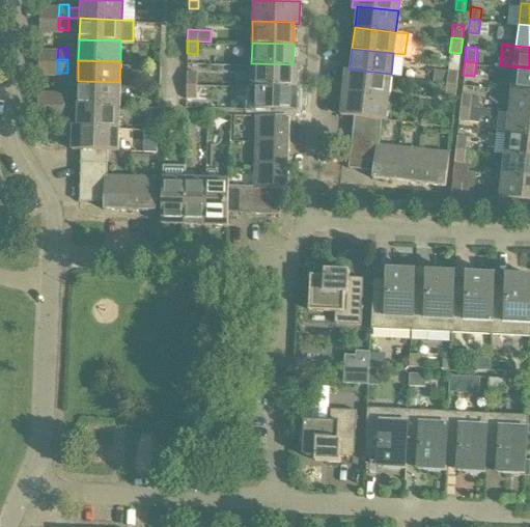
[(293,64),(251,63),(251,85),(298,86),(298,63),(293,63),(293,64)]
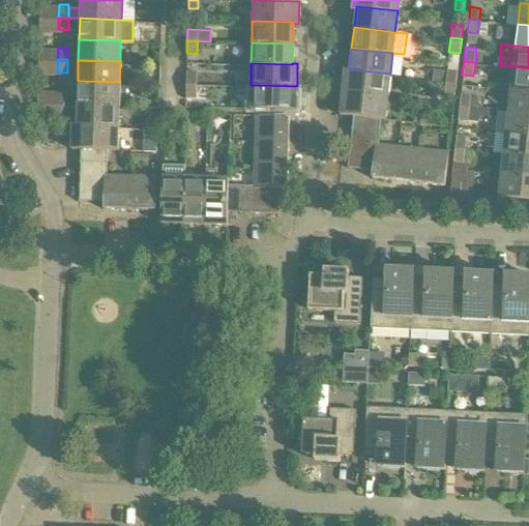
[(528,68),(512,66),(510,88),(528,89),(528,68)]
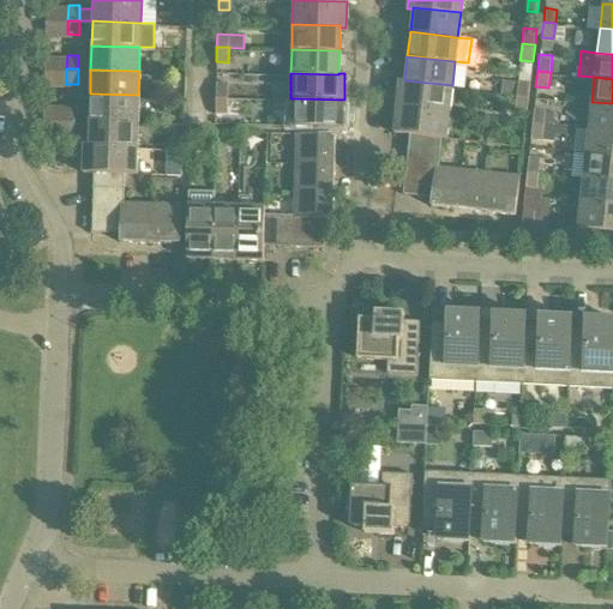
[(400,78),(396,104),(450,110),(452,85),(404,80),(404,78),(400,78)]
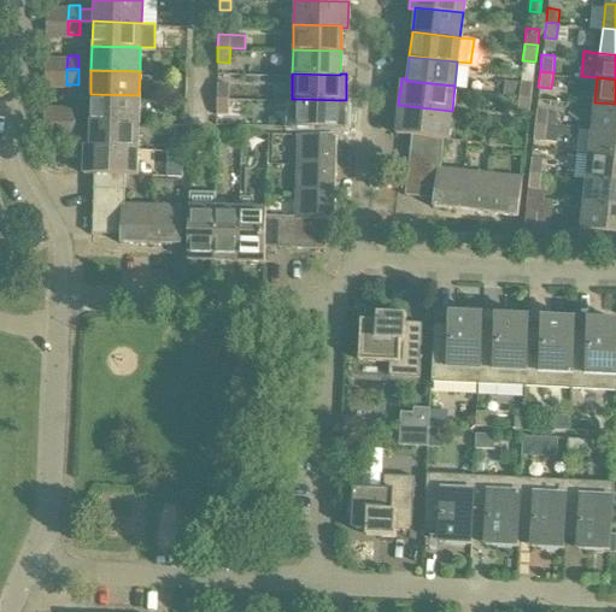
[(518,94),(531,95),(533,80),(521,78),(518,94)]
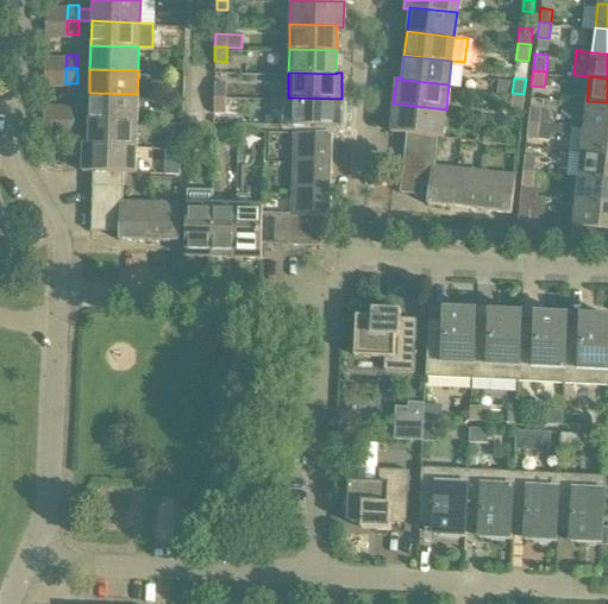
[(213,94),(226,95),(226,79),(214,79),(213,94)]
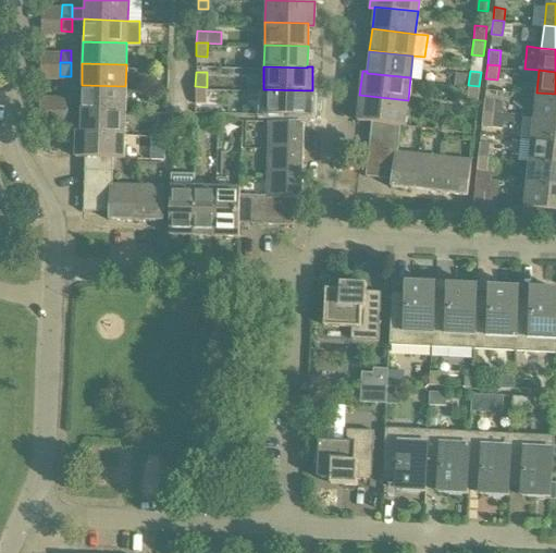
[(125,86),(82,85),(81,107),(125,108),(125,86)]
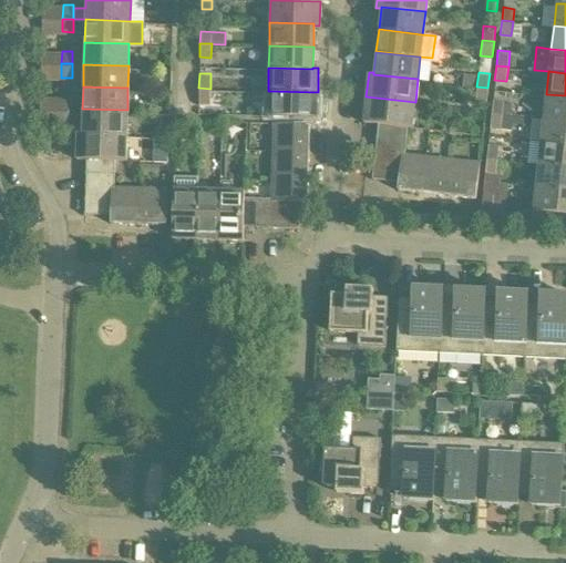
[(487,88),(476,86),(475,100),(486,101),(487,88)]
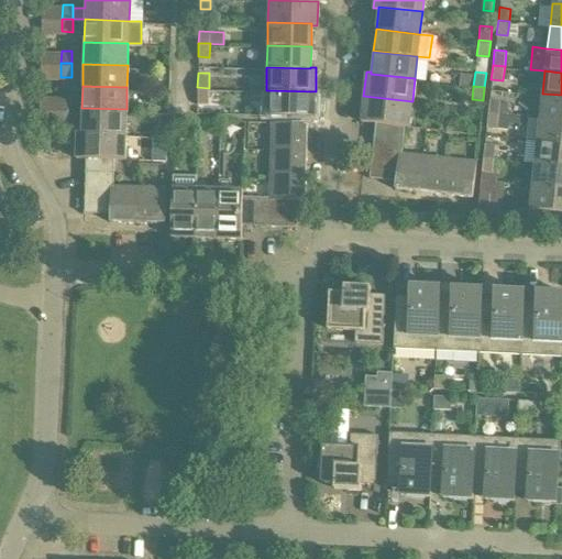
[(209,88),(197,87),(197,101),(208,102),(209,88)]
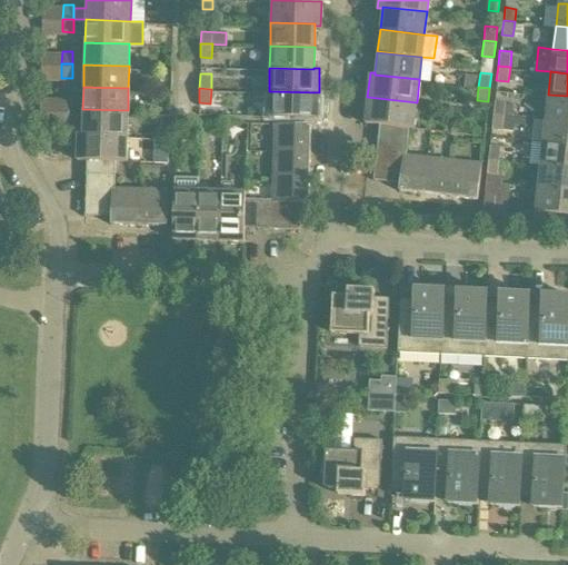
[(319,92),(269,91),(268,115),(318,117),(319,92)]
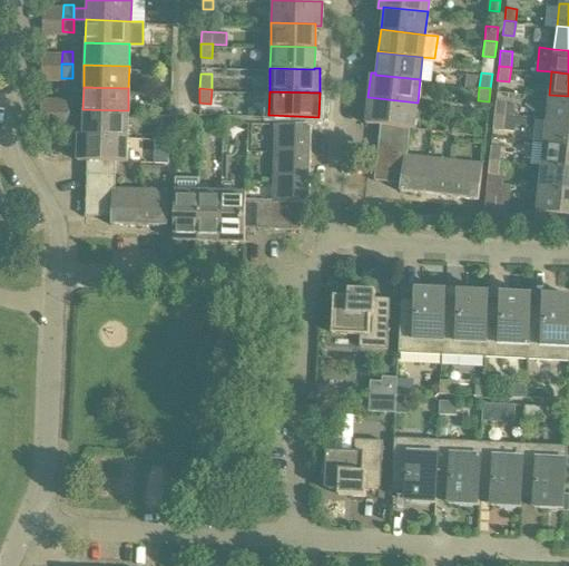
[(568,96),(549,95),(546,117),(568,119),(568,96)]
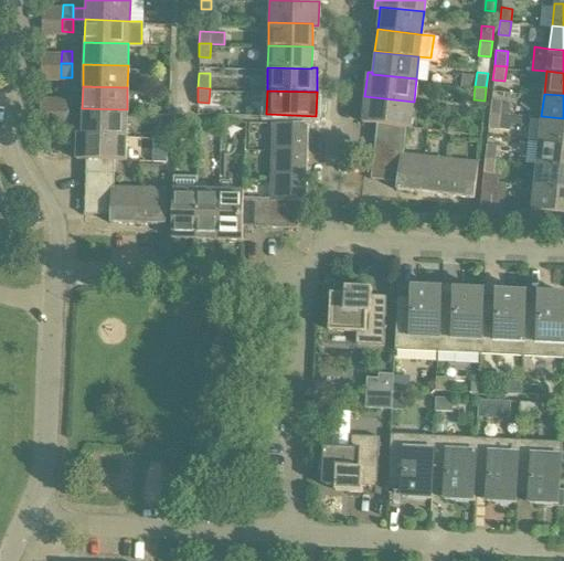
[(60,107),(71,107),(71,96),(61,96),(60,107)]
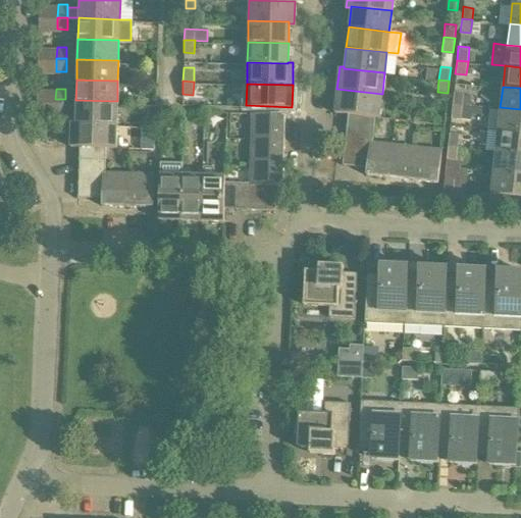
[(382,94),(336,89),(334,110),(348,111),(347,124),(373,127),(374,114),(379,115),(382,94)]
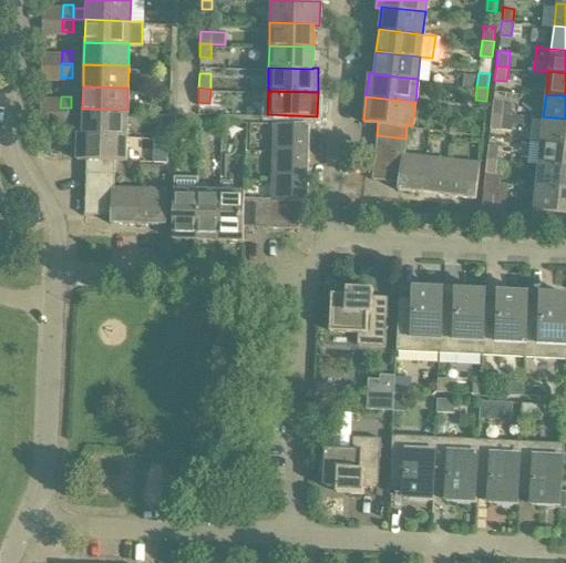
[(491,112),(503,113),(504,99),(493,98),(491,112)]
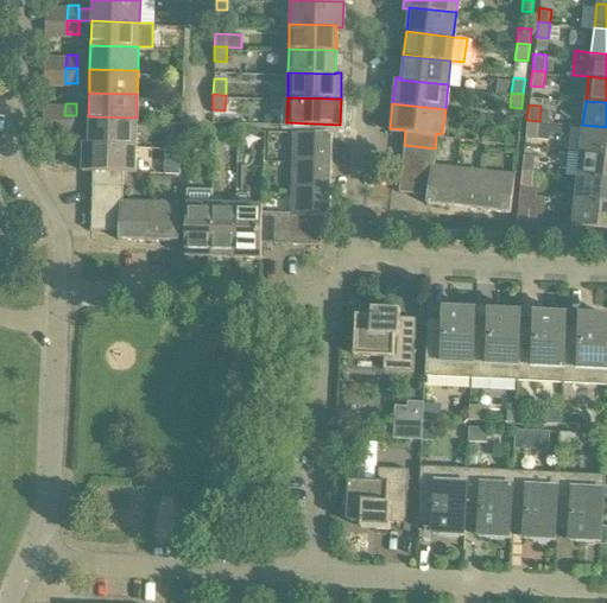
[(76,115),(64,115),(64,132),(75,132),(76,115)]
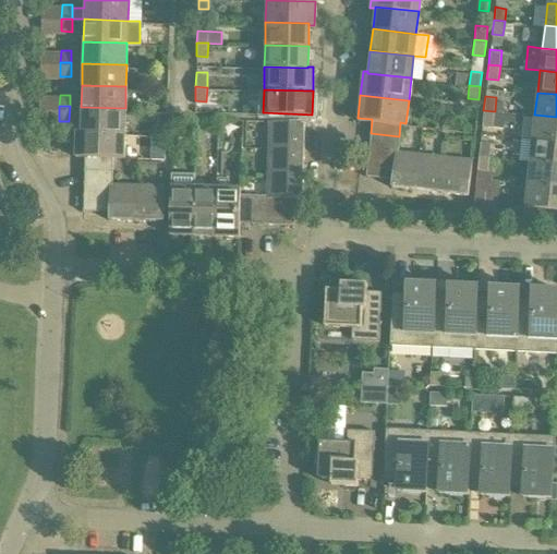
[(125,108),(81,107),(81,129),(124,131),(125,108)]
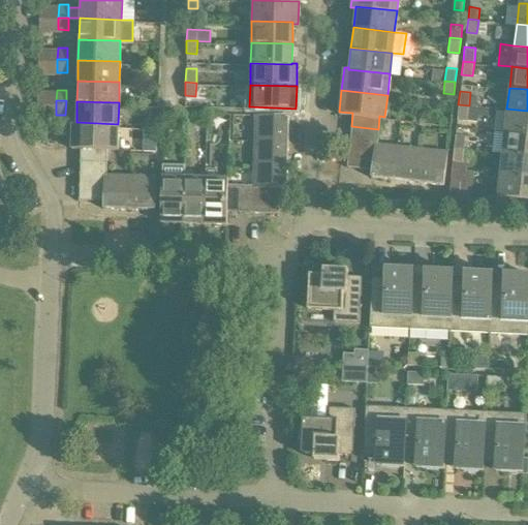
[(469,105),(458,104),(457,118),(467,120),(469,105)]
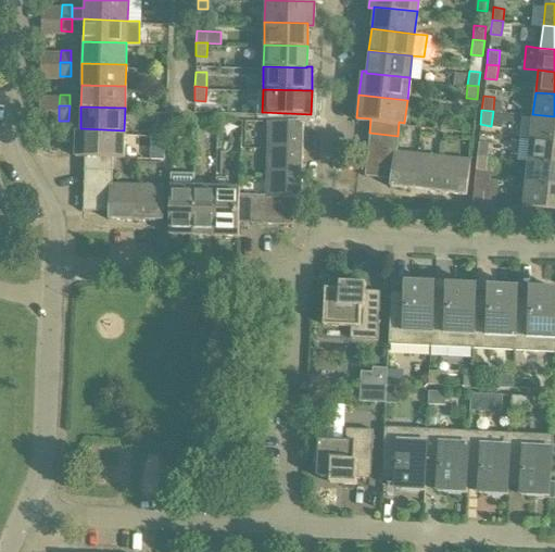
[(554,116),(532,114),(530,137),(554,139),(554,116)]
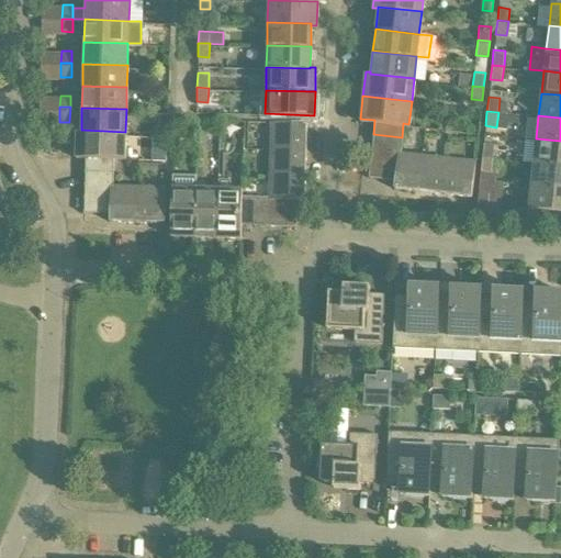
[(174,129),(188,129),(189,119),(174,118),(174,129)]
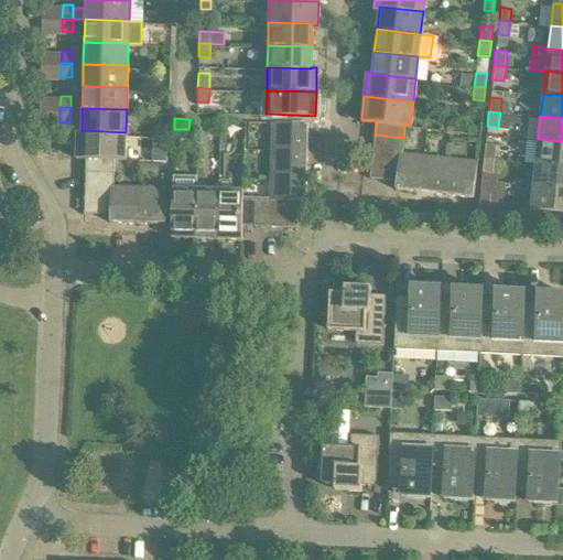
[(206,129),(220,129),(220,119),(206,119),(206,129)]
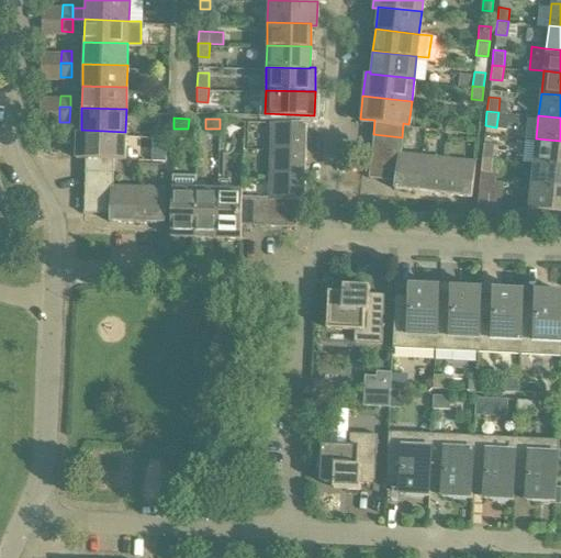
[(270,146),(306,147),(306,121),(270,120),(270,146)]
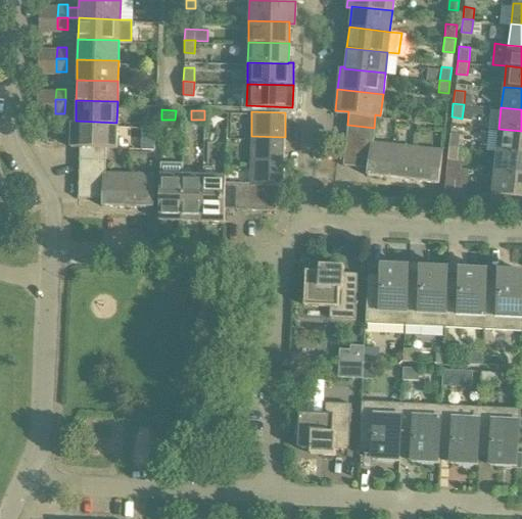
[(116,123),(76,121),(70,121),(69,144),(79,145),(79,156),(105,157),(105,145),(115,146),(116,123)]
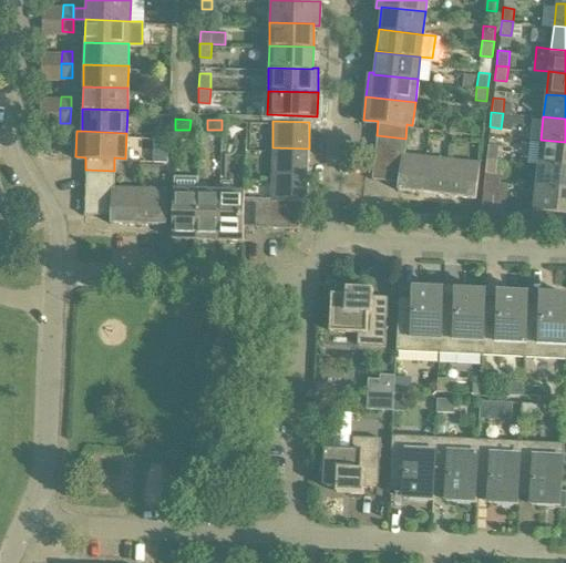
[(405,139),(377,135),(371,176),(398,180),(397,187),(423,191),(428,154),(404,152),(405,139)]
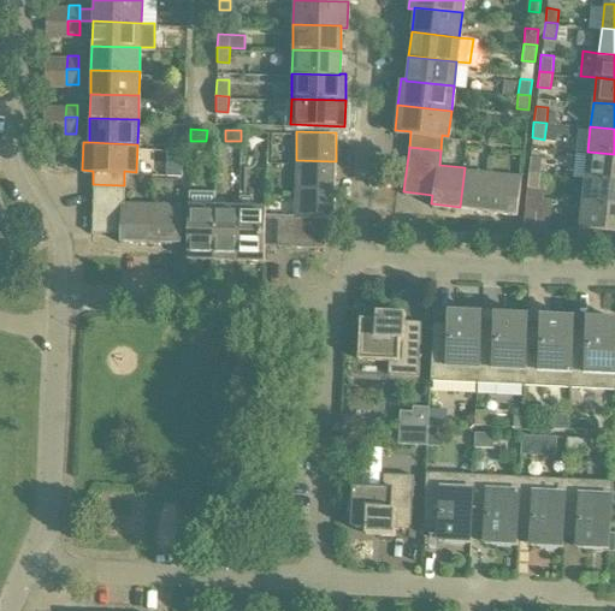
[(614,154),(587,152),(585,176),(614,178),(614,154)]
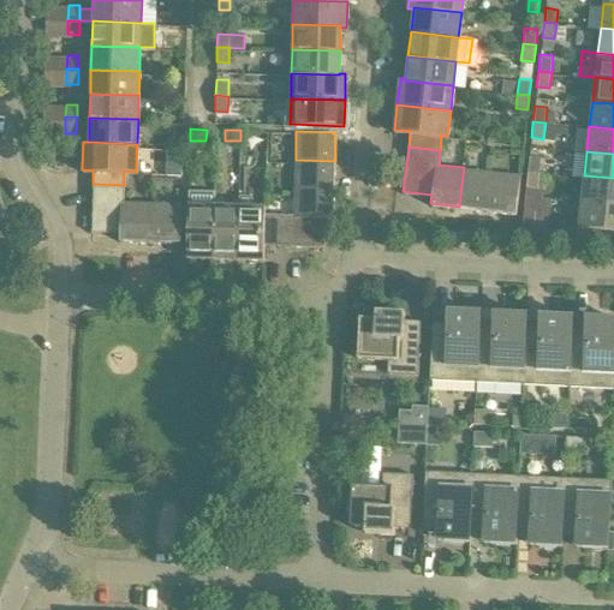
[(529,169),(540,171),(541,155),(531,154),(529,169)]
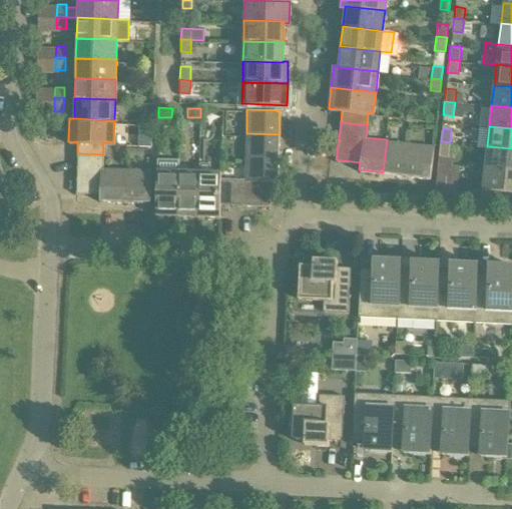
[(246,133),(245,156),(279,157),(280,134),(246,133)]
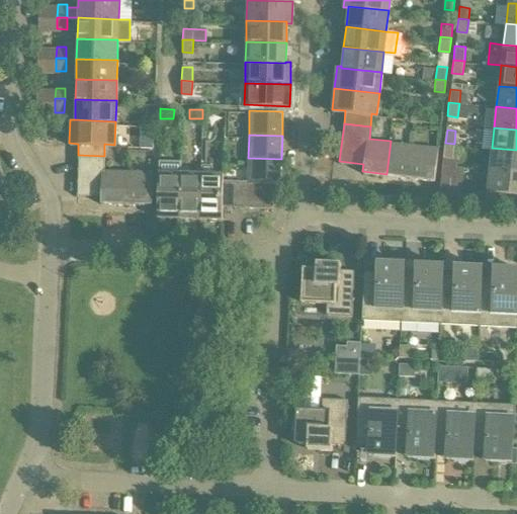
[(391,141),(386,174),(410,176),(414,144),(391,141)]
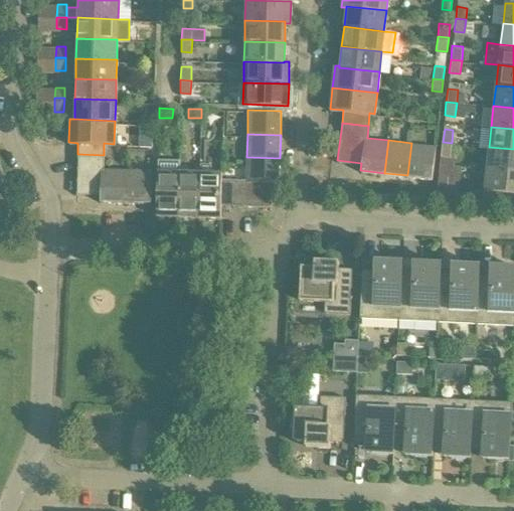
[(443,142),(441,156),(450,157),(452,143),(443,142)]
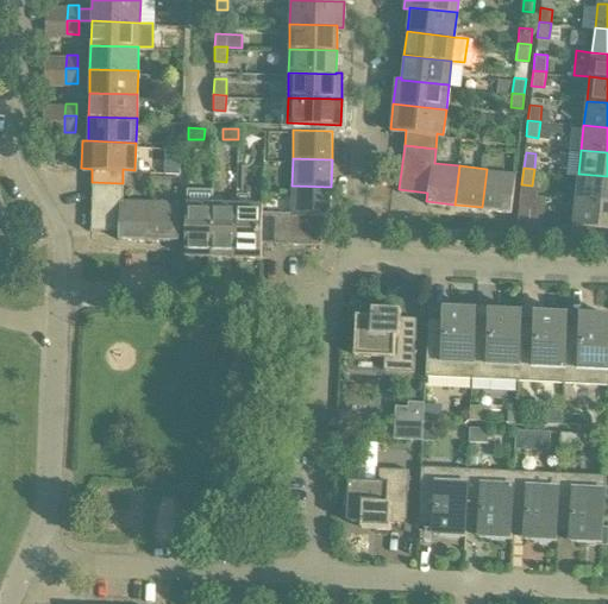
[(515,171),(487,169),(482,207),(511,211),(515,171)]
